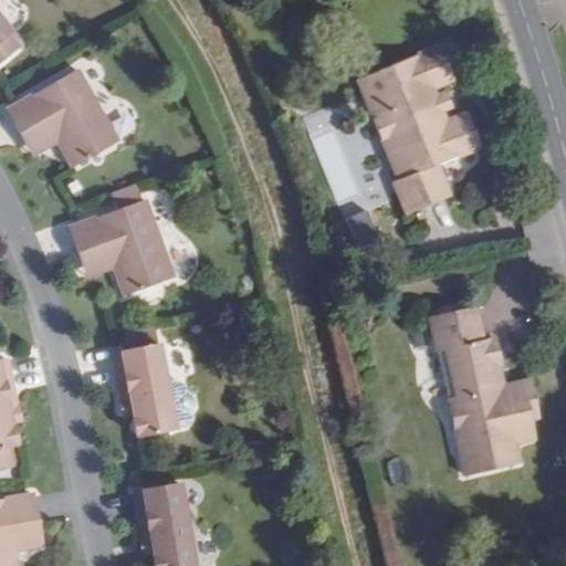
[(0,19),(0,63),(21,45),(0,19)]
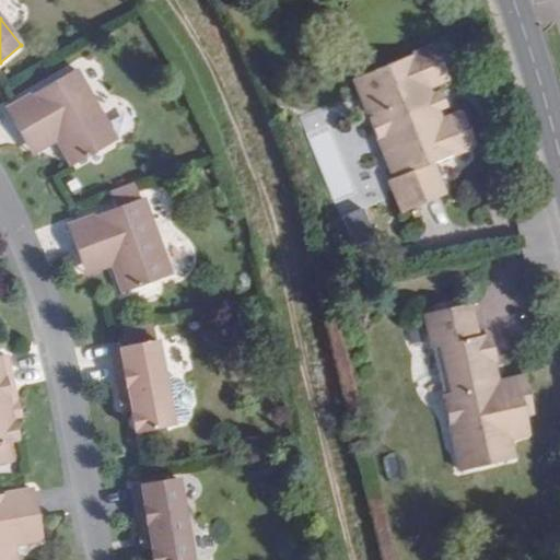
[(475,147),(461,113),(442,120),(438,111),(432,96),(428,88),(447,80),(434,46),(353,79),(395,177),(389,181),(403,212),(445,195),(432,164),(475,147)]
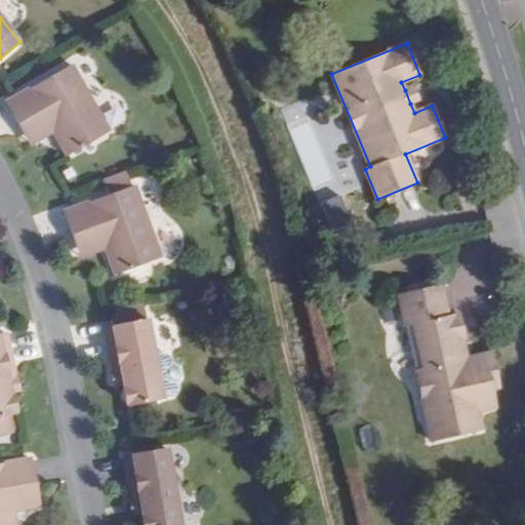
[(71,65),(12,98),(5,103),(19,127),(43,113),(53,131),(67,156),(109,131),(71,65)]
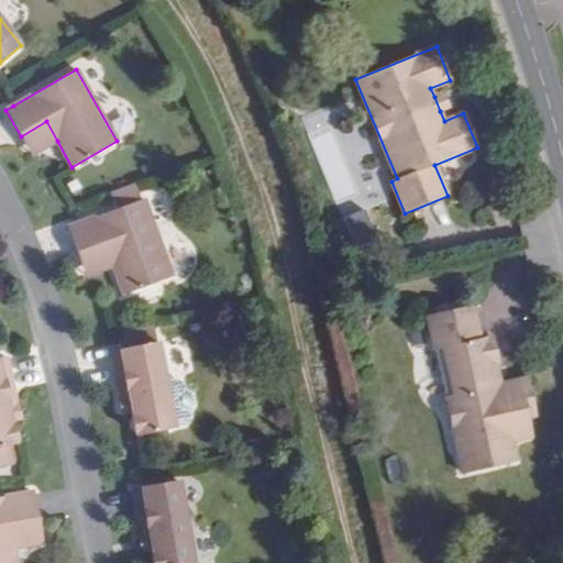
[(443,94),(434,97),(440,111),(449,107),(443,94)]
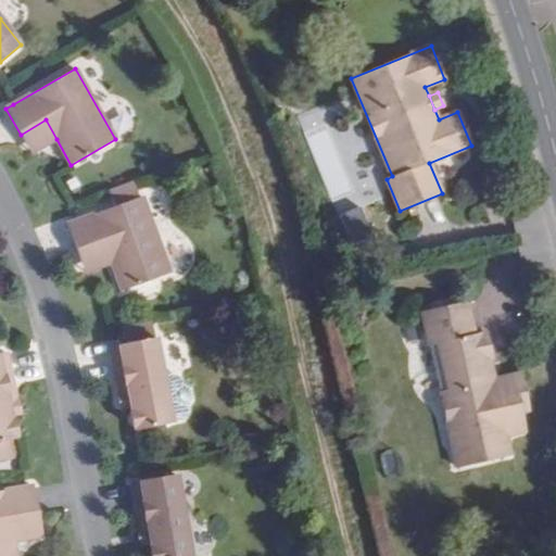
[(57,139),(46,119),(21,135),(32,153),(57,139)]
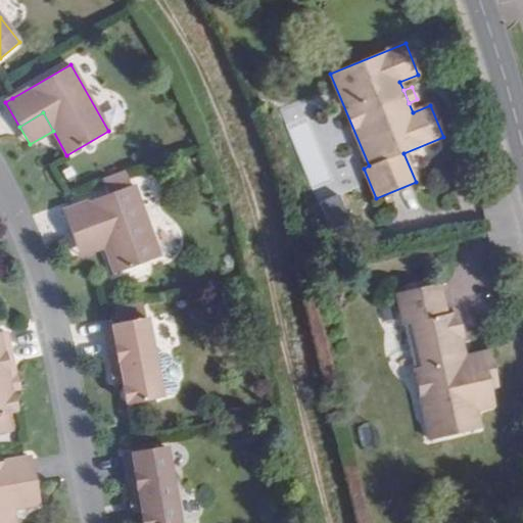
[(284,122),(310,184),(321,180),(311,153),(320,149),(304,113),(284,122)]
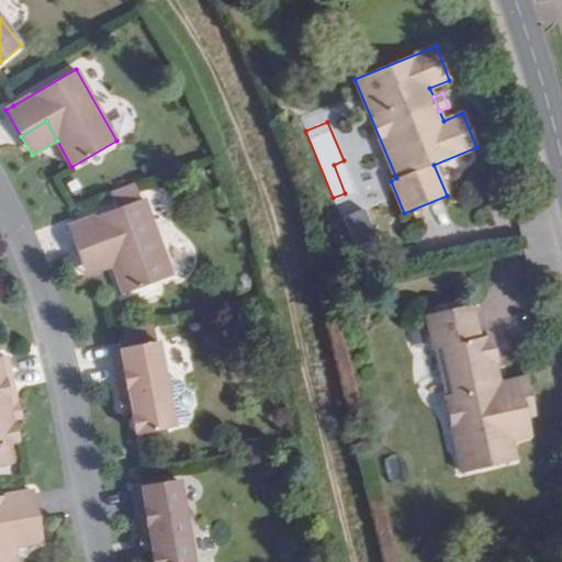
[(68,226),(78,255),(105,245),(113,266),(123,294),(172,277),(144,199),(141,200),(135,184),(110,193),(116,209),(68,226)]
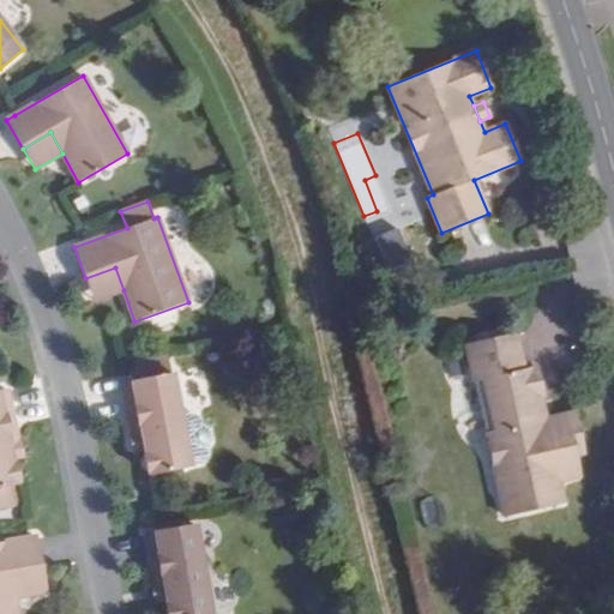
[(115,268),(85,278),(94,301),(124,290),(115,268)]
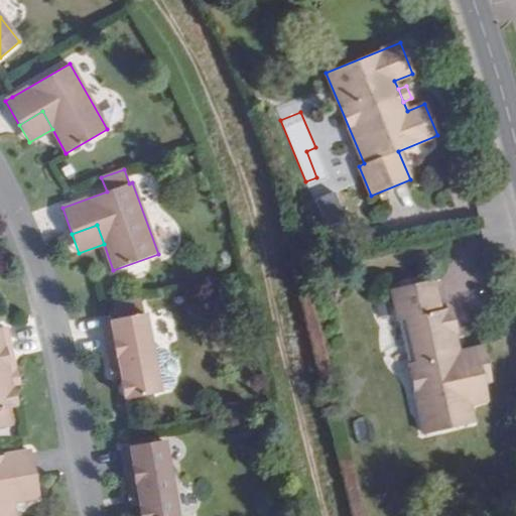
[(453,354),(448,335),(456,333),(450,308),(439,310),(432,280),(392,289),(399,320),(406,318),(416,362),(409,365),(424,433),(474,422),(470,404),(486,400),(482,382),(490,380),(482,348),(453,354)]
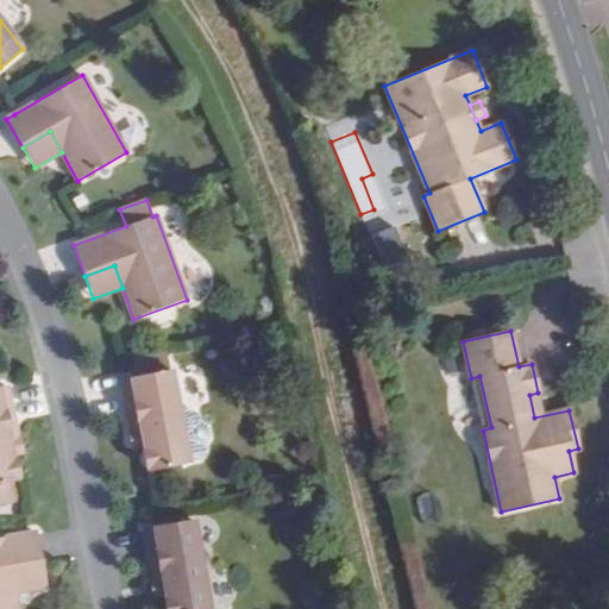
[(132,359),(136,371),(169,364),(167,352),(132,359)]
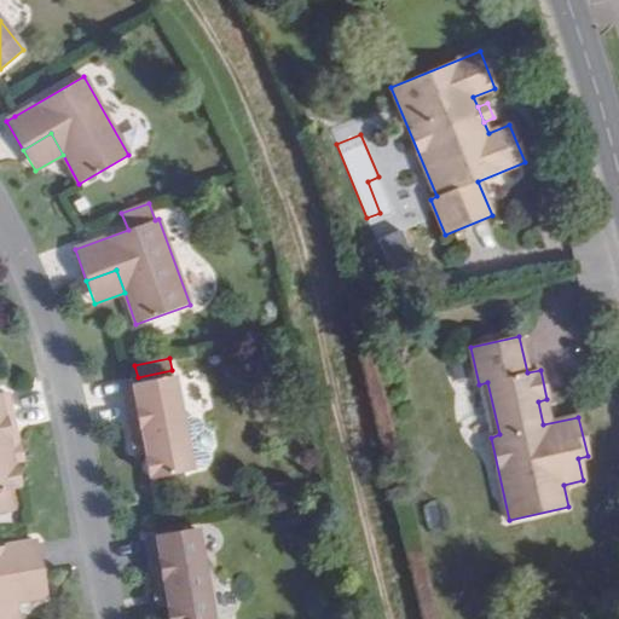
[(172,376),(131,385),(122,386),(129,418),(139,416),(145,452),(146,458),(145,458),(148,475),(150,475),(151,479),(191,470),(190,469),(180,421),(172,376)]
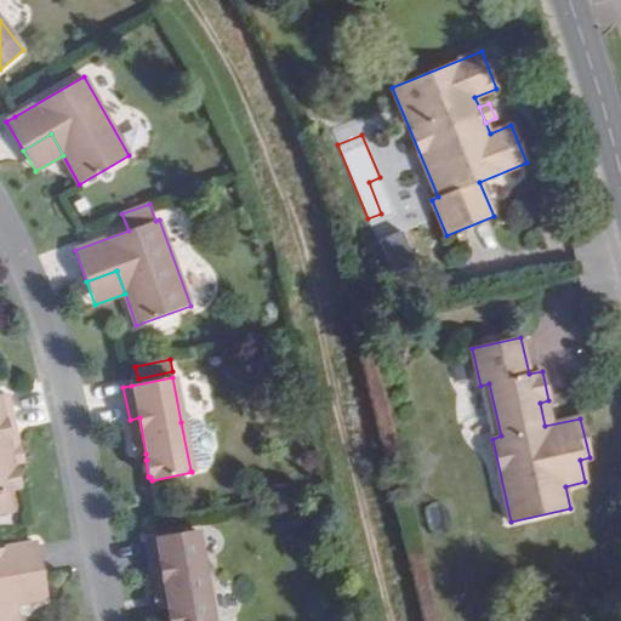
[(16,490),(16,486),(17,485),(13,469),(12,469),(11,463),(3,428),(13,426),(6,393),(0,394),(0,494),(7,493),(16,490)]
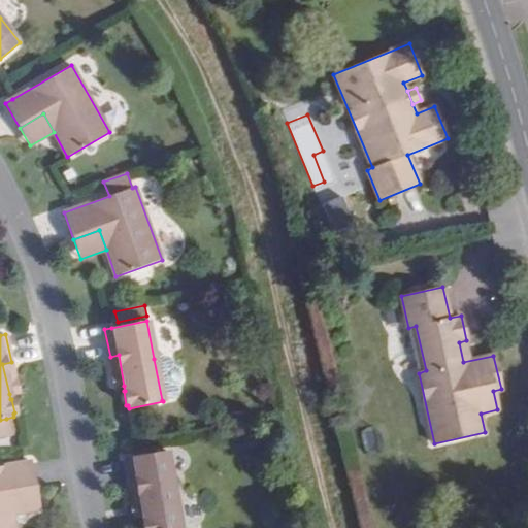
[(110,357),(117,387),(124,386),(119,355),(110,357)]
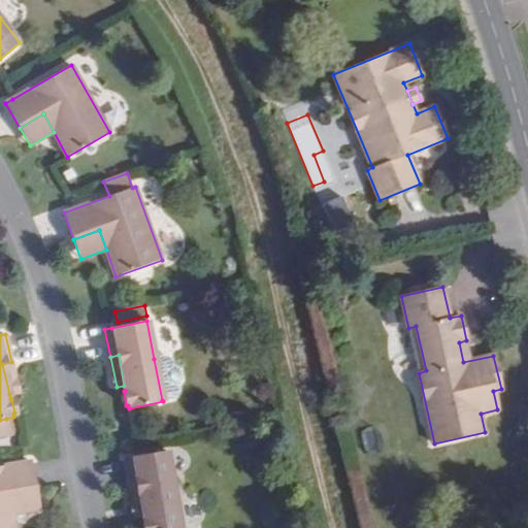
[(166,356),(154,359),(162,400),(174,398),(178,392),(177,386),(182,380),(179,369),(173,366),(172,360),(166,356)]
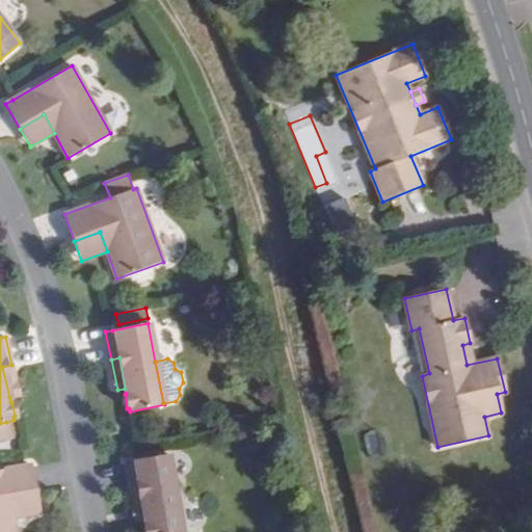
[(18,395),(11,365),(2,367),(9,397),(18,395)]
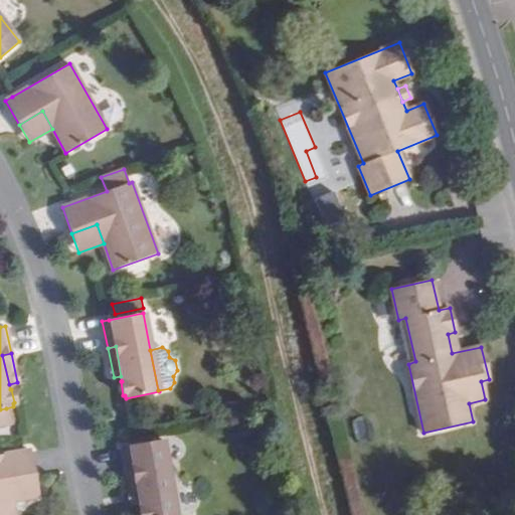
[(0,409),(0,427),(9,425),(6,408),(0,409)]
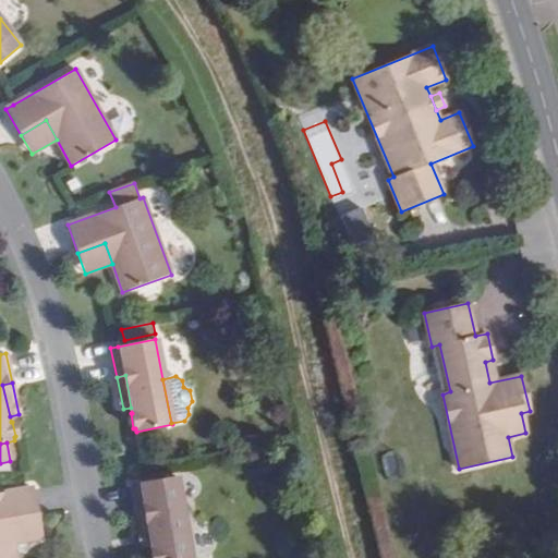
[(190,557),(177,476),(145,482),(132,484),(136,513),(146,512),(152,544),(153,549),(150,550),(152,557),(190,557)]
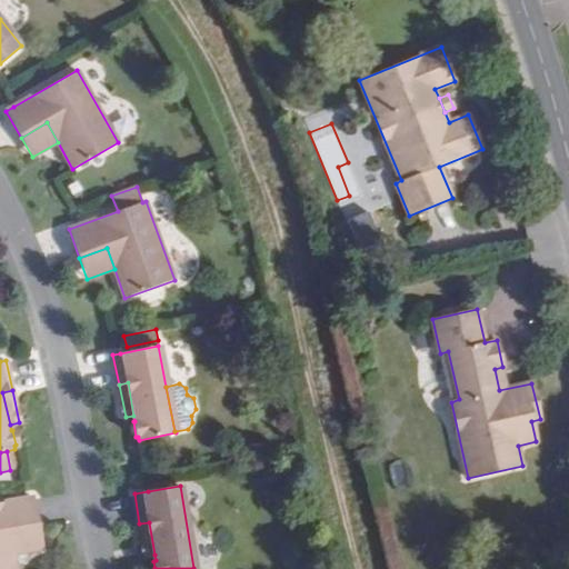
[(39,527),(33,497),(26,498),(0,502),(0,568),(16,568),(13,555),(10,532),(39,527)]
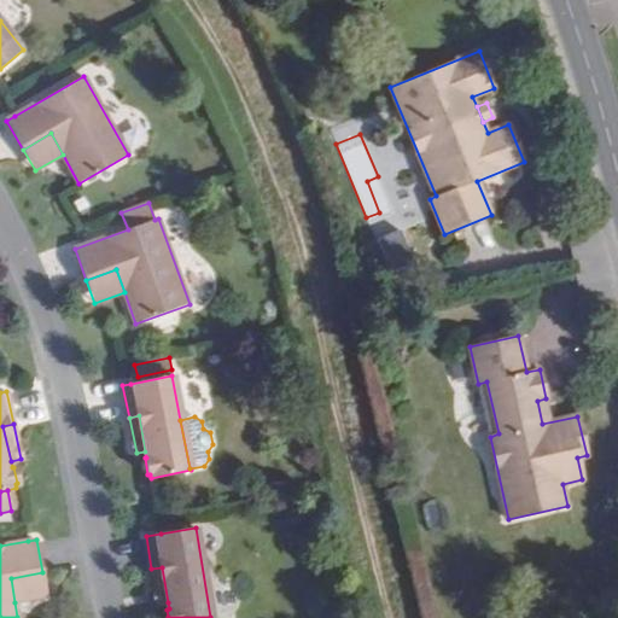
[(158,605),(168,602),(162,567),(151,569),(158,605)]
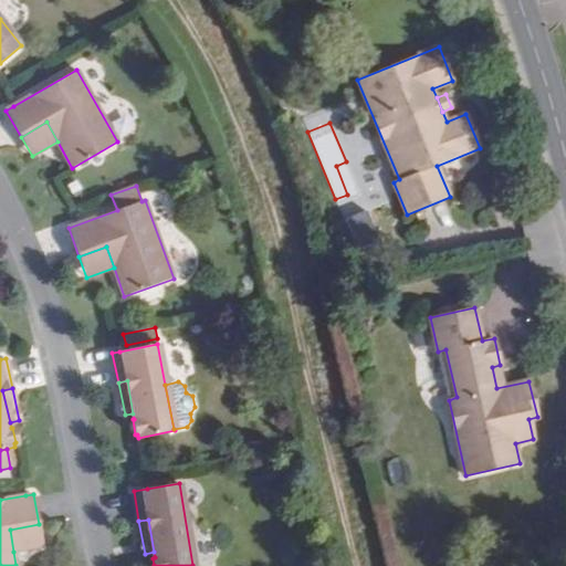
[(10,530),(13,552),(42,546),(39,524),(10,530)]
